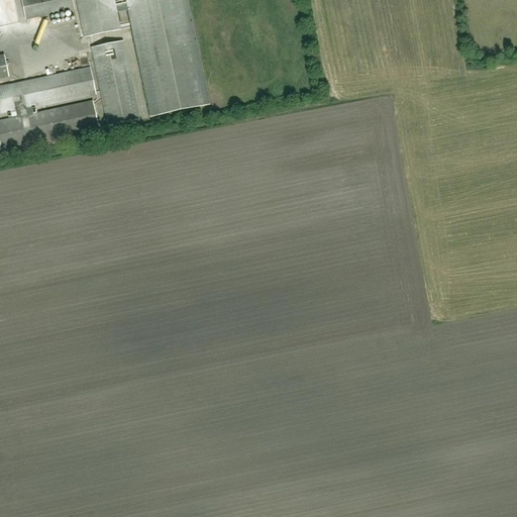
[(20,0),(25,20),(74,10),(72,0),(20,0)]
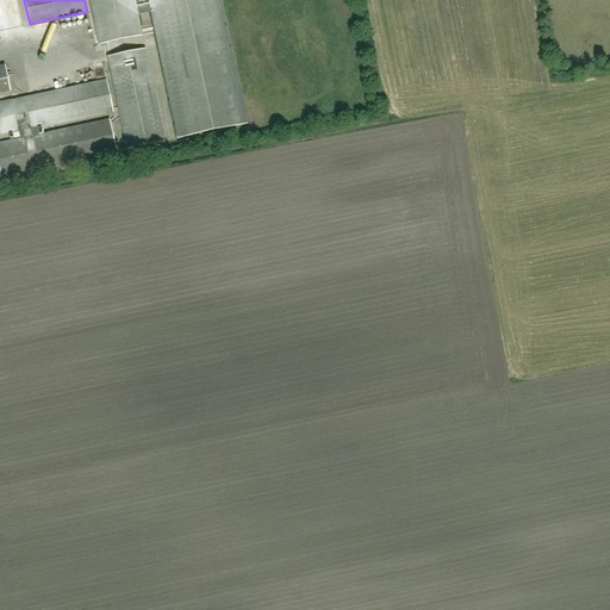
[(248,124),(221,0),(89,0),(99,45),(142,36),(138,16),(151,12),(179,138),(248,124)]
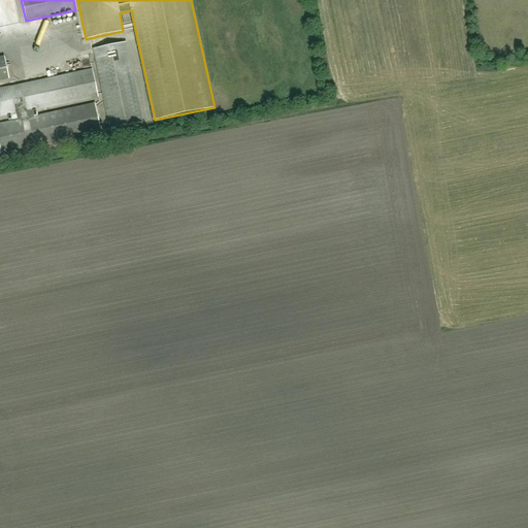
[(126,43),(93,50),(110,130),(142,123),(126,43)]
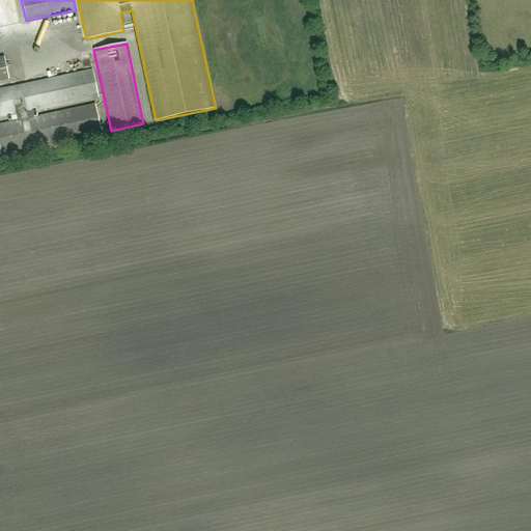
[(0,80),(9,78),(4,57),(0,57),(0,80)]
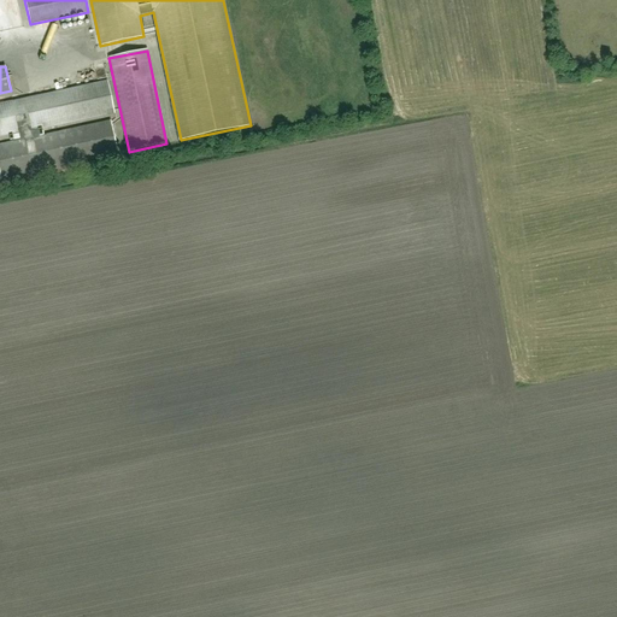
[(118,154),(111,121),(43,135),(43,131),(42,131),(41,129),(113,113),(107,82),(12,103),(12,101),(0,103),(0,135),(19,131),(19,134),(10,136),(10,140),(21,139),(21,140),(0,145),(0,175),(1,178),(118,154)]
